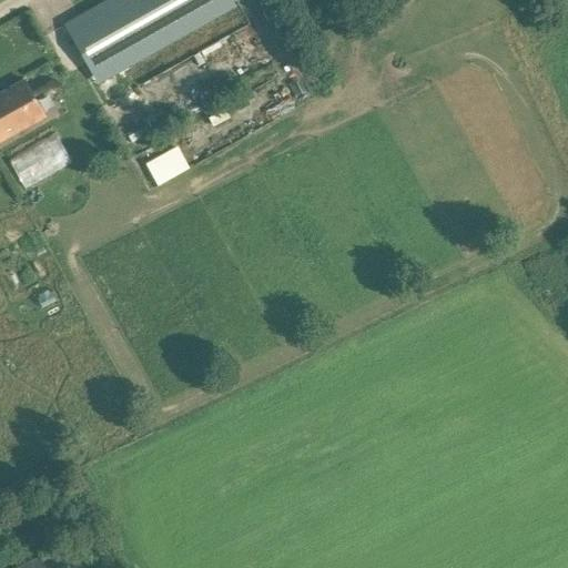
[(107,0),(66,23),(98,83),(236,6),(233,0),(107,0)]
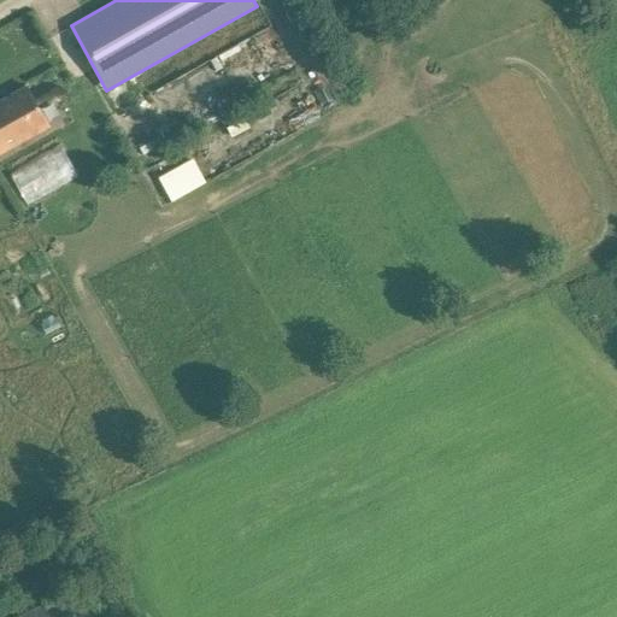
[(28,87),(0,101),(0,153),(50,125),(28,87)]
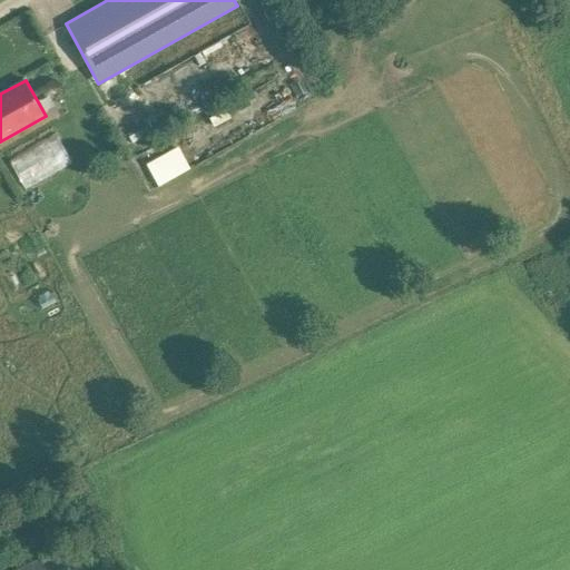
[(11,157),(23,185),(74,163),(62,135),(11,157)]
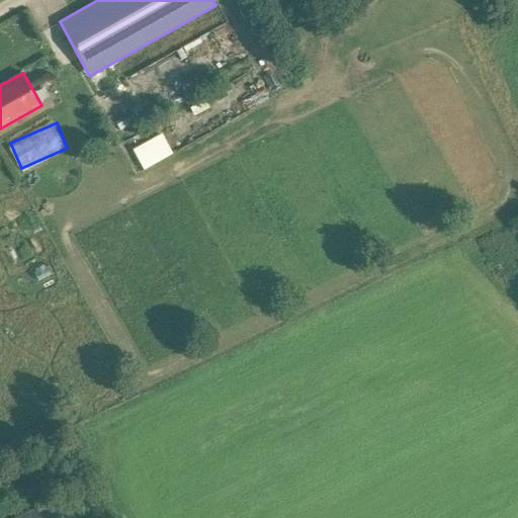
[(162,134),(134,150),(144,168),(173,152),(162,134)]
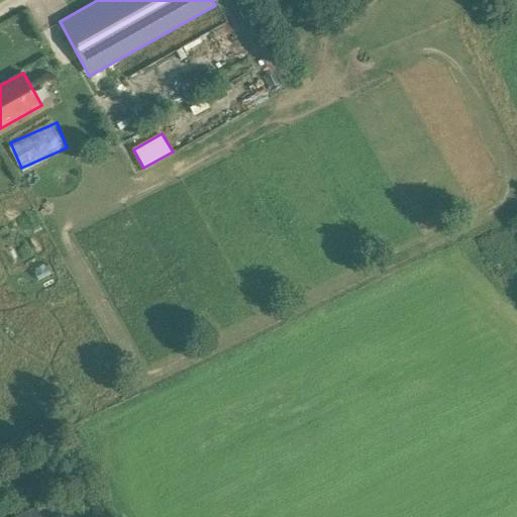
[(17,516),(64,516),(56,499),(52,500),(17,516)]
